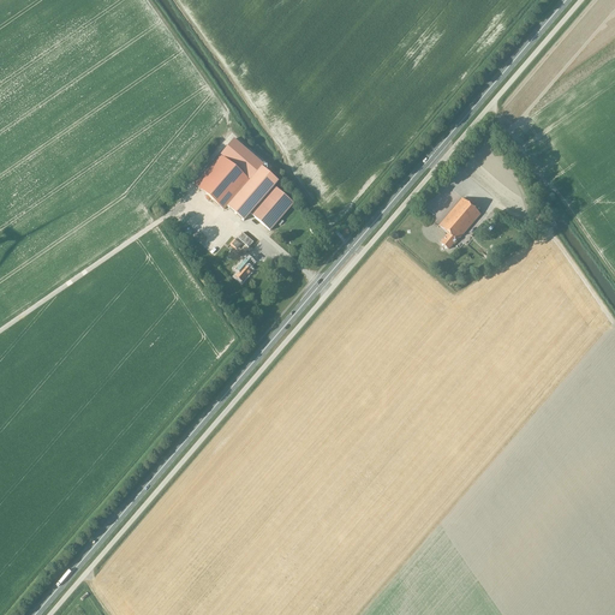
[(219,156),(220,155),(250,180),(262,167),(264,165),(234,139),(201,111),(144,175),(168,196),(210,148),(219,156)]
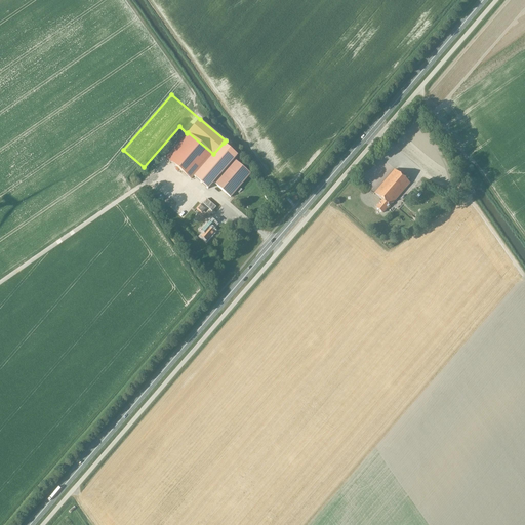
[(165,158),(191,179),(194,176),(213,154),(188,132),(187,133),(165,158)]
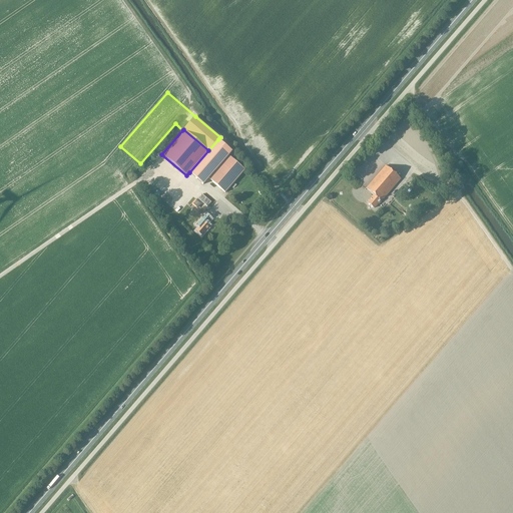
[(232,151),(218,139),(208,150),(189,172),(203,184),(208,178),(209,178),(229,155),(228,155),(232,151)]
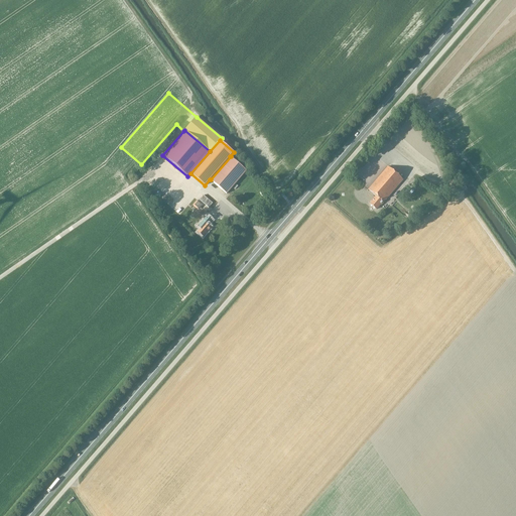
[(211,179),(227,195),(247,171),(231,156),(211,179)]
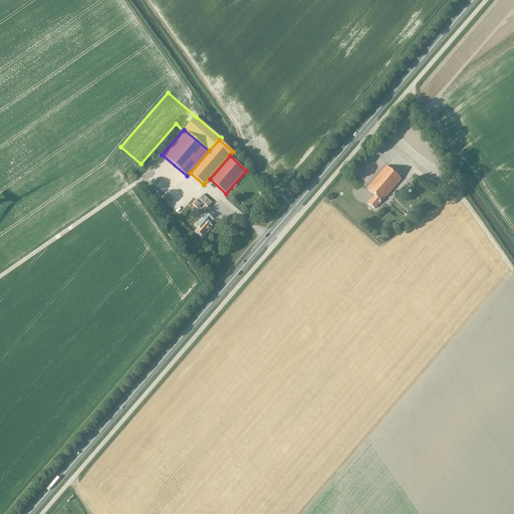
[(380,205),(402,179),(387,167),(367,190),(374,196),(368,203),(375,209),(379,204),(380,205)]
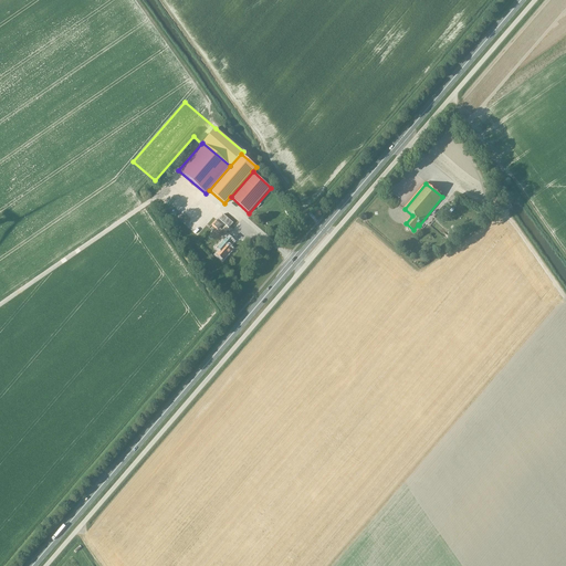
[(223,215),(219,219),(229,228),(233,222),(223,215)]
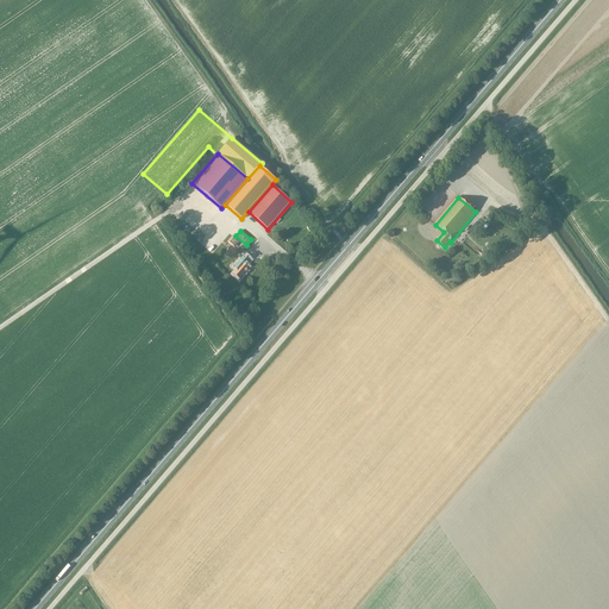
[(231,248),(237,242),(228,236),(224,242),(231,248)]
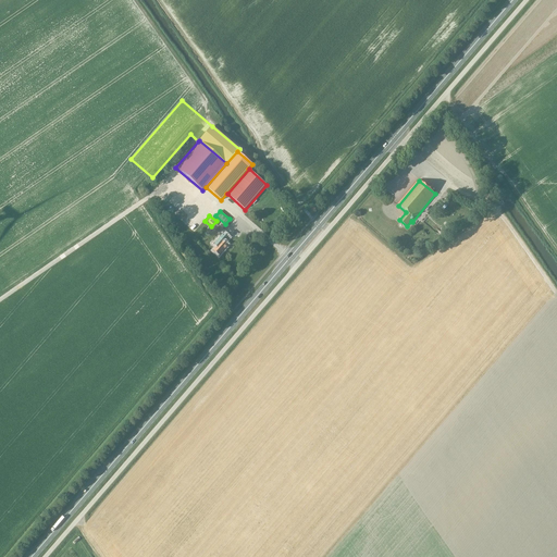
[(222,240),(213,251),(219,256),(229,246),(225,243),(230,239),(223,234),(219,238),(222,240)]
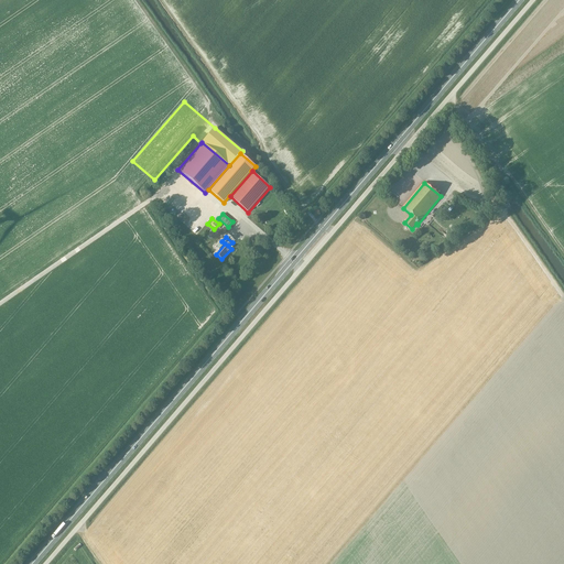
[(35,553),(46,542),(44,540),(33,551),(35,553)]
